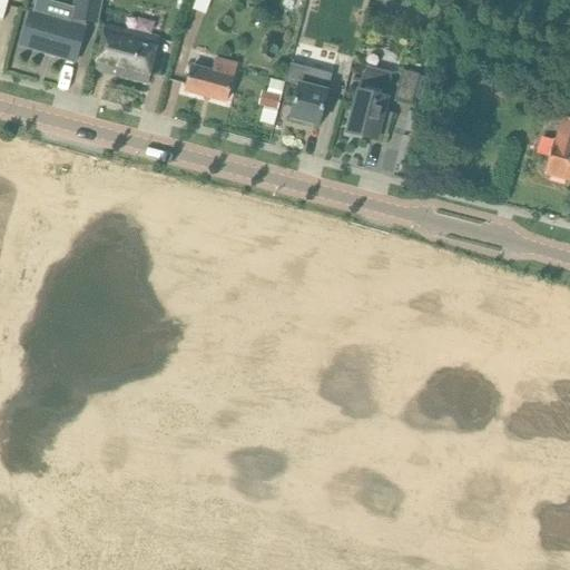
[(31,12),(21,45),(43,51),(45,49),(55,52),(53,55),(76,61),(86,28),(87,23),(98,26),(102,0),(74,0),(69,22),(31,12)]
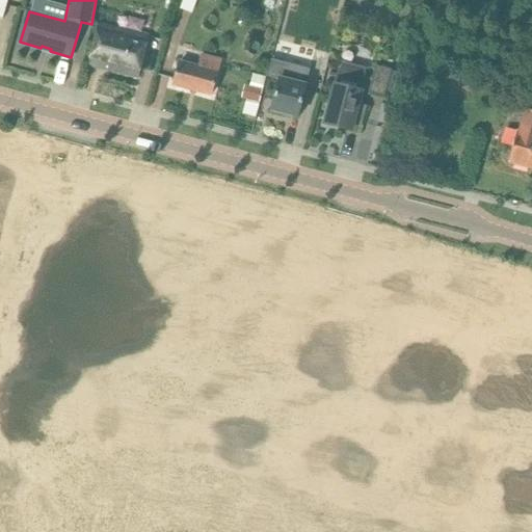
[(88,65),(138,79),(149,38),(98,26),(88,65)]
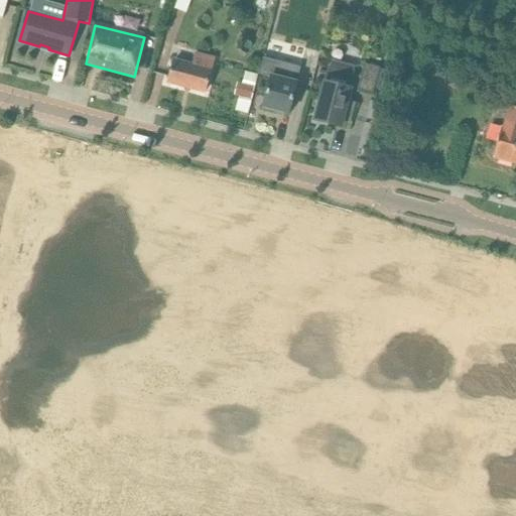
[(172,62),(167,82),(206,93),(215,60),(198,54),(195,66),(173,59),(172,62)]
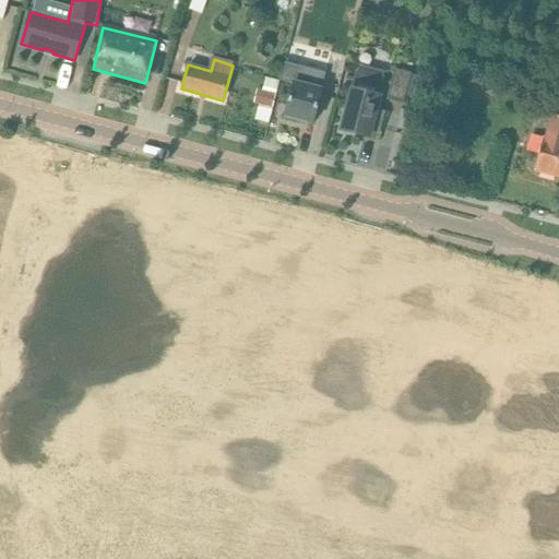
[(294,84),(285,117),(312,123),(326,73),(299,67),(285,63),(281,81),(294,84)]
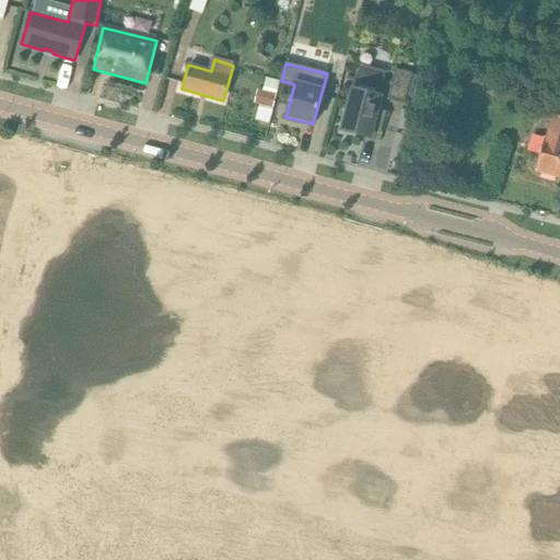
[(356,80),(341,131),(370,139),(373,128),(381,129),(385,113),(377,111),(383,88),(383,74),(382,74),(372,74),(362,69),(361,69),(356,80)]
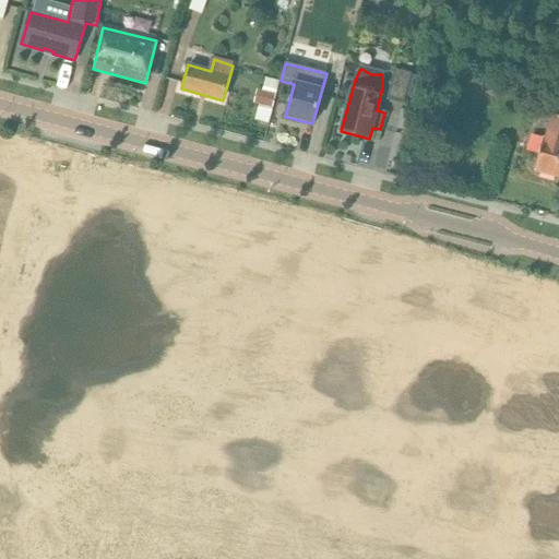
[(395,71),(389,98),(403,102),(411,74),(395,71)]
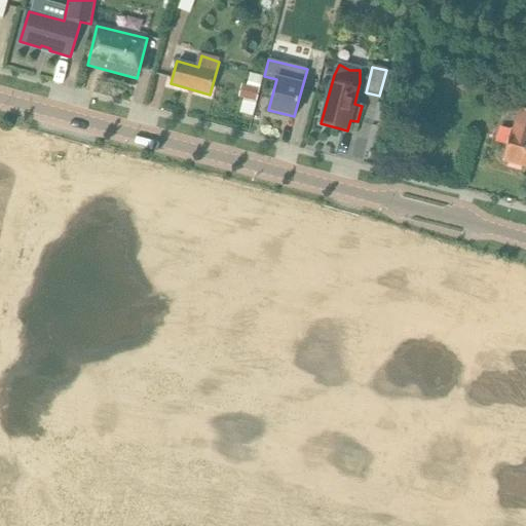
[(255,88),(242,86),(239,98),(253,101),(255,88)]
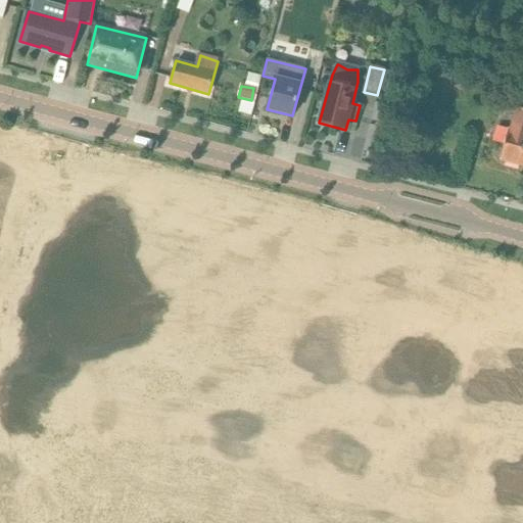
[(501,160),(522,165),(522,108),(517,107),(511,129),(509,128),(501,160)]
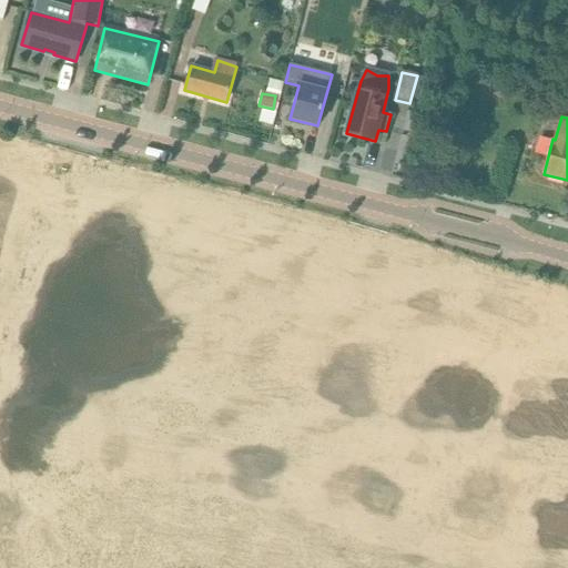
[(48,240),(30,234),(28,245),(44,250),(48,240)]
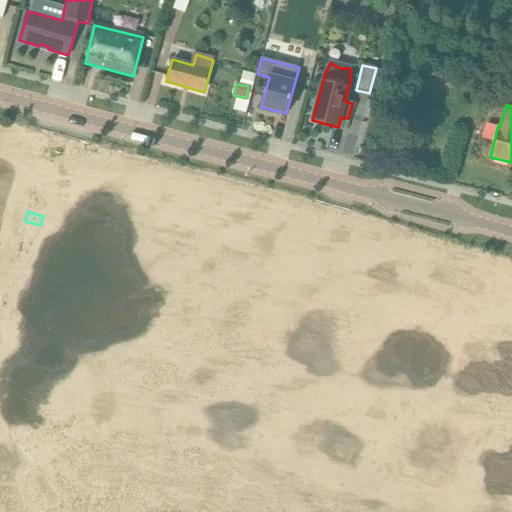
[(205,253),(189,249),(187,258),(202,263),(205,253)]
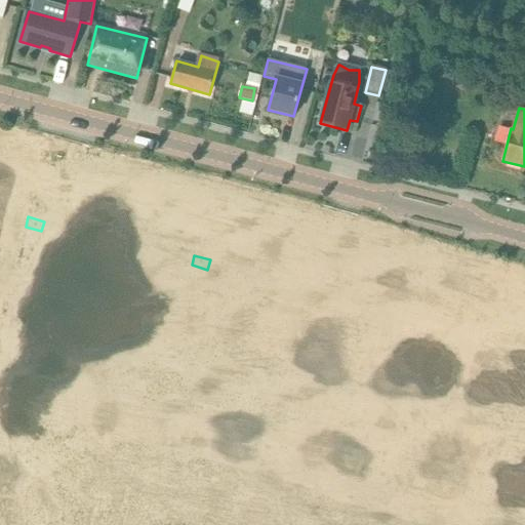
[(267,272),(250,268),(247,277),(264,282),(267,272)]
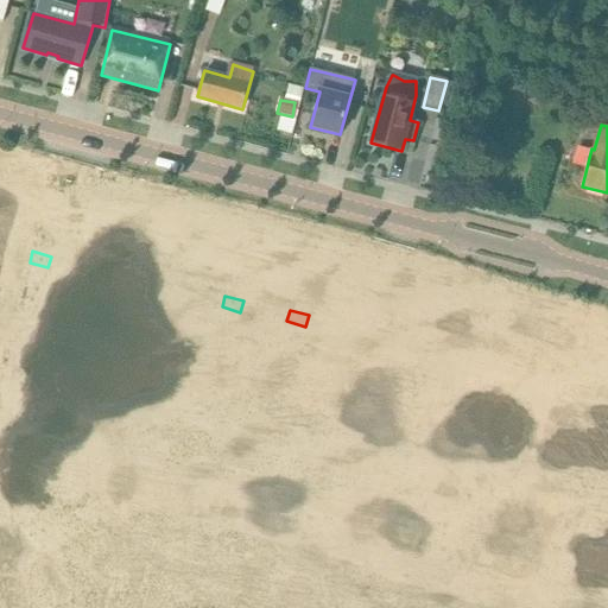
[(466,350),(447,344),(444,356),(462,361),(466,350)]
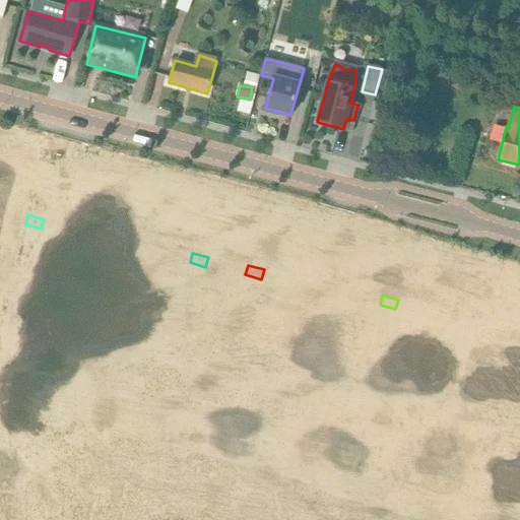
[(492,328),(476,323),(473,332),(489,337),(492,328)]
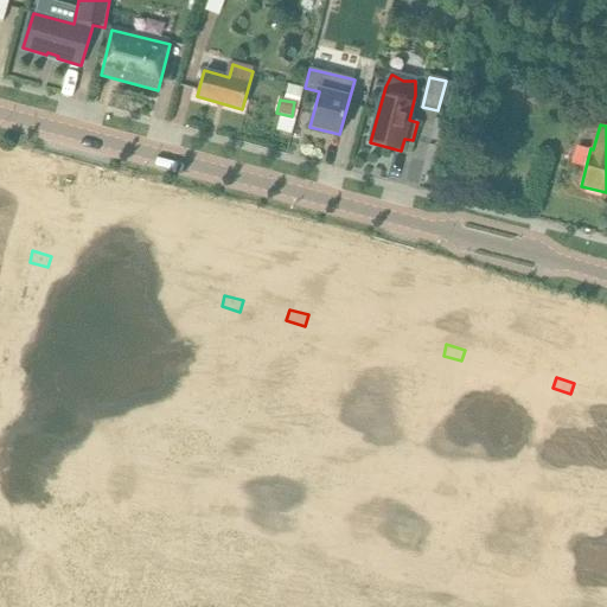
[(14,575),(0,572),(0,583),(11,587),(14,575)]
